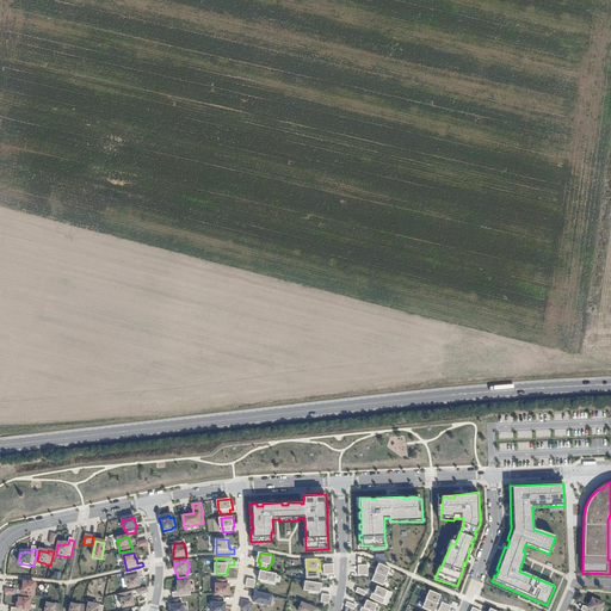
[(377,573),(389,578),(392,568),(381,563),(377,573)]
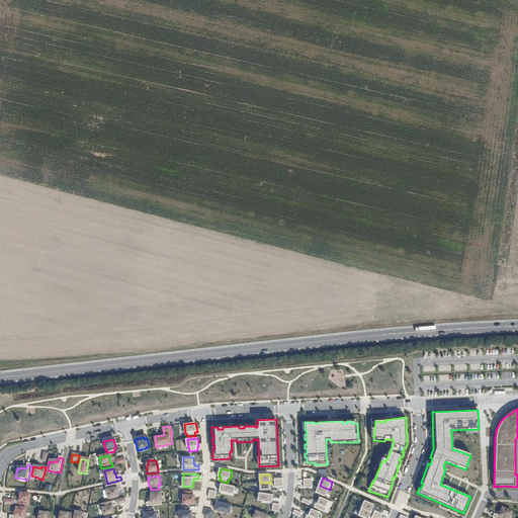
[(275,488),(284,487),(283,479),(275,479),(275,488)]
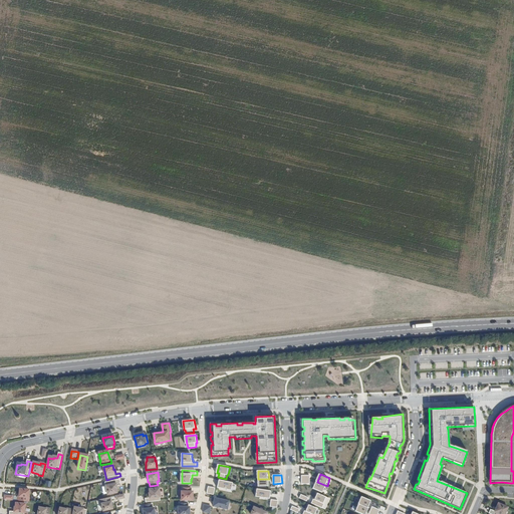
[(302,476),(302,484),(311,484),(311,476),(302,476)]
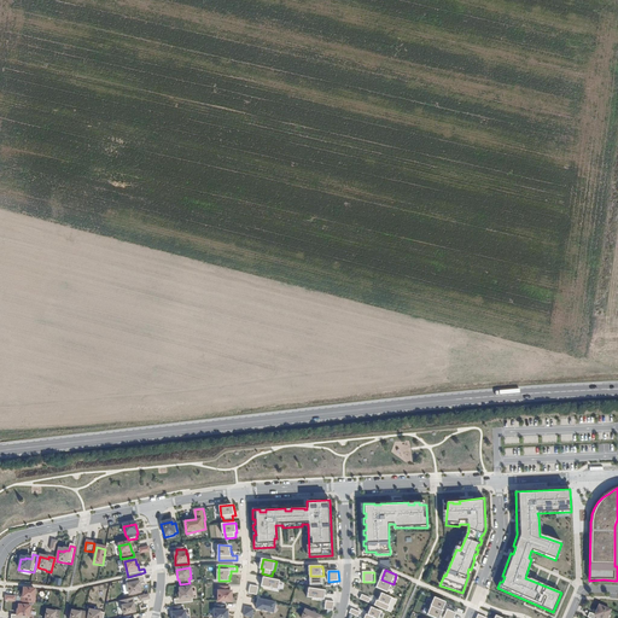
[(324,576),(310,576),(312,586),(324,586),(324,576)]
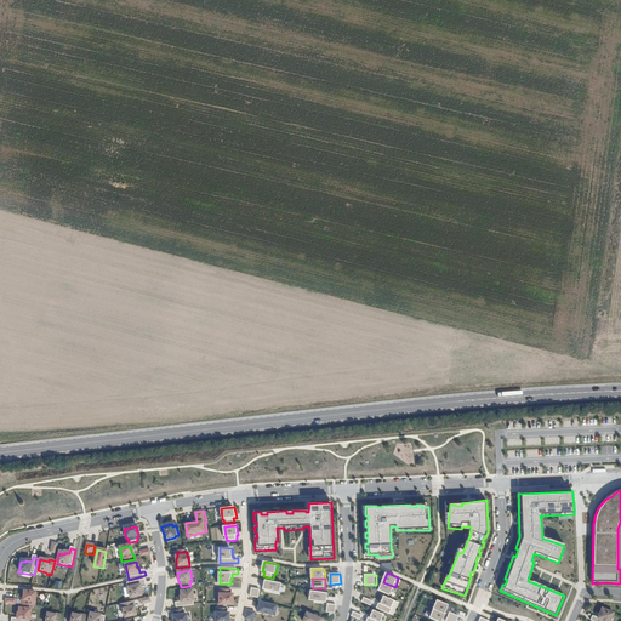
[(283,584),(266,580),(263,591),(281,594),(283,584)]
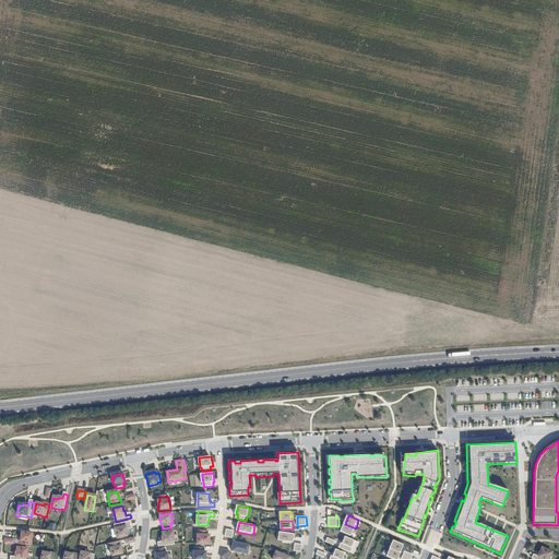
[(127,533),(128,533),(127,527),(131,526),(130,523),(115,526),(118,539),(127,537),(127,533)]
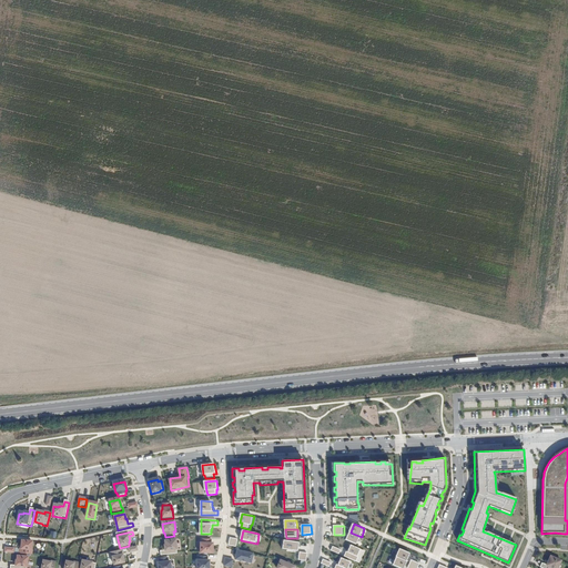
[(362,537),(351,533),(347,540),(357,545),(362,537)]
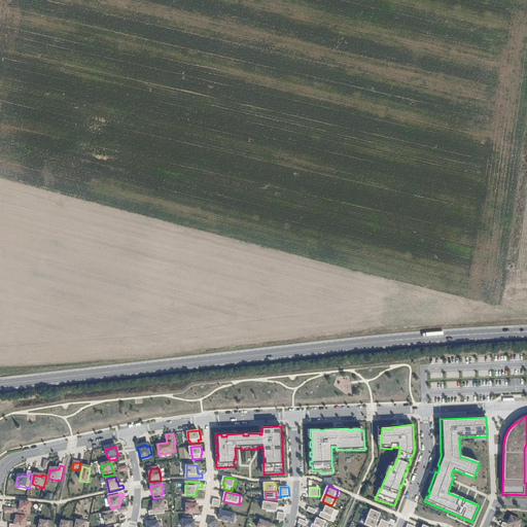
[(187,503),(186,503),(185,514),(200,515),(200,503),(197,503),(197,500),(187,499),(187,503)]
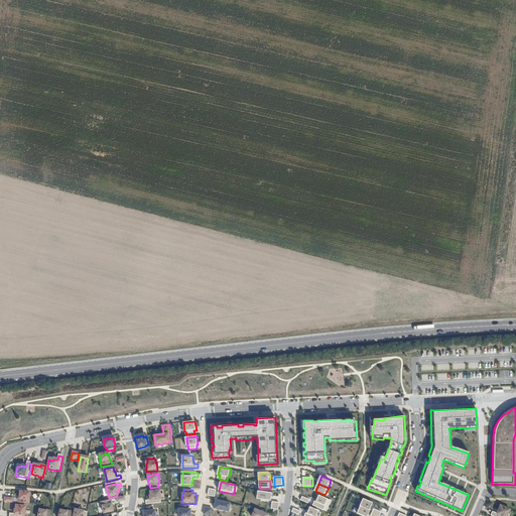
[(217,490),(210,489),(209,496),(215,497),(217,490)]
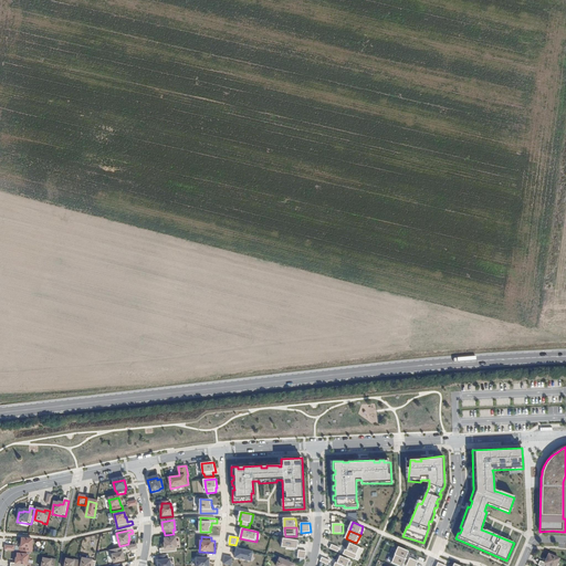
[(299,551),(300,541),(284,538),(283,548),(299,551)]
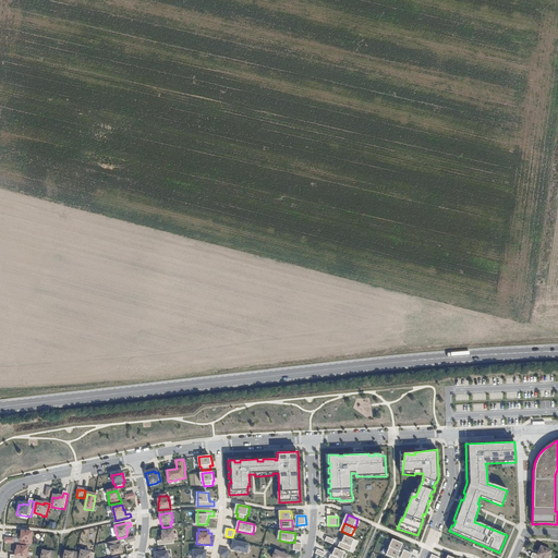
[(162,537),(162,542),(157,543),(158,547),(174,545),(172,532),(162,533),(162,537)]
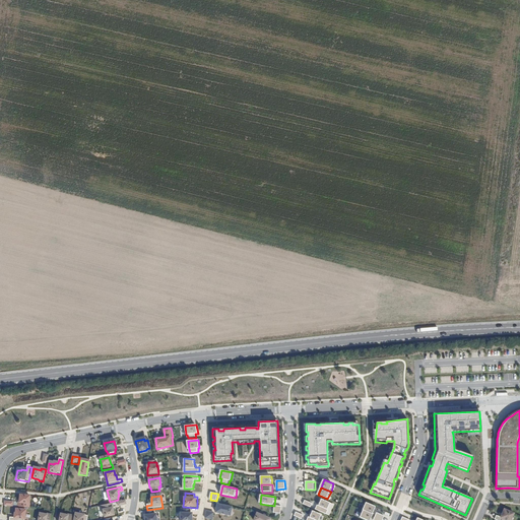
[(20,497),(19,504),(18,504),(17,508),(29,509),(29,505),(28,505),(29,498),(20,497)]
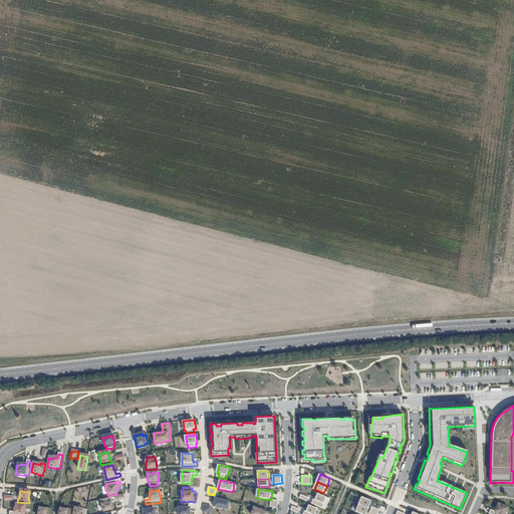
[(312,503),(323,508),(325,504),(324,503),(327,497),(318,493),(315,500),(314,499),(312,503)]
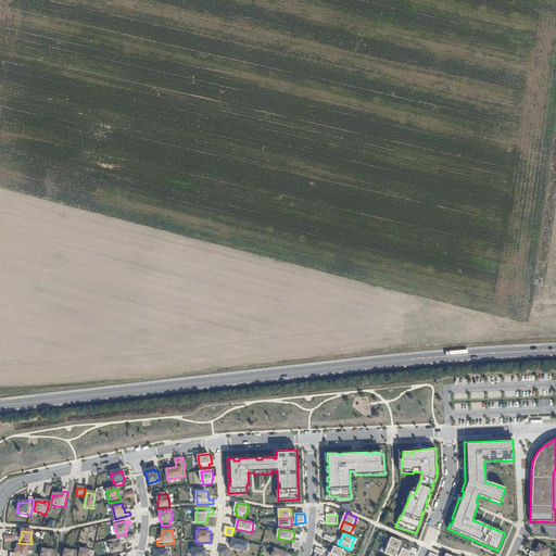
[(390,545),(400,550),(403,542),(393,538),(390,545)]
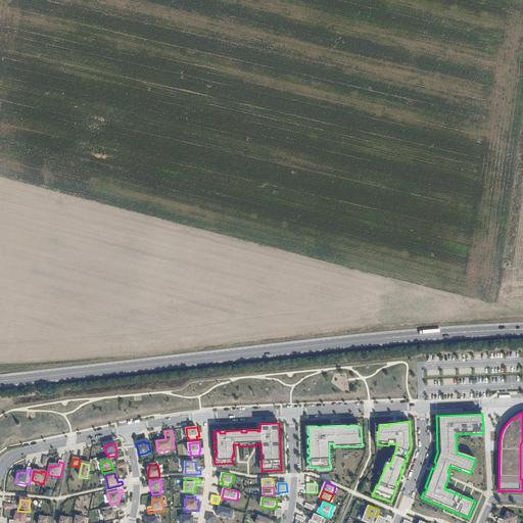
[(235,510),(219,507),(218,516),(233,519),(235,510)]
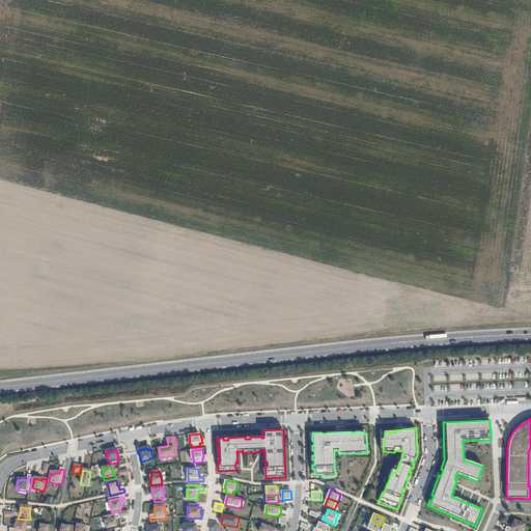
[(116,527),(114,520),(115,520),(114,515),(103,518),(104,523),(105,522),(107,529),(116,527)]
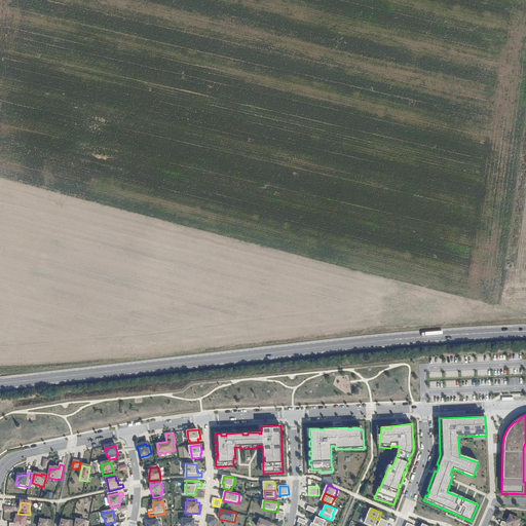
[(184,519),(183,519),(183,525),(195,525),(196,519),(193,519),(193,516),(184,515),(184,519)]
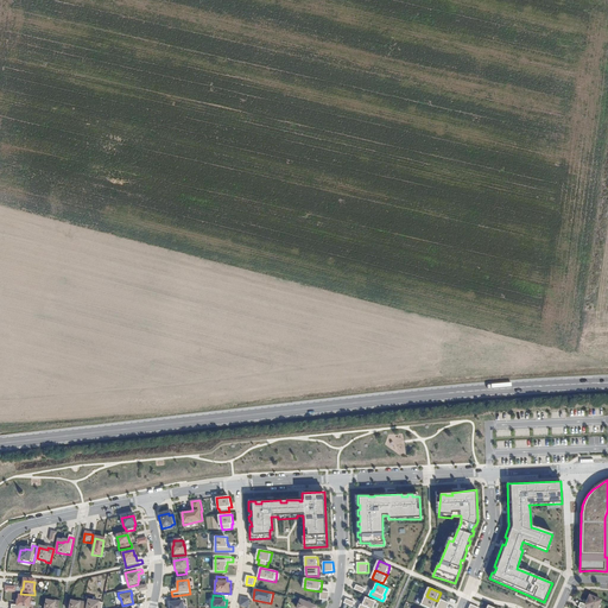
[(578,603),(576,607),(578,607),(595,607),(599,600),(587,595),(582,605),(578,603)]
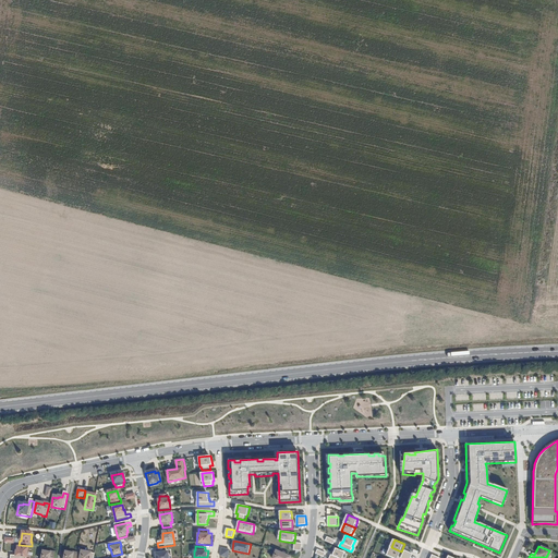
[(157,557),(168,557),(168,552),(167,552),(166,547),(157,548),(158,553),(156,553),(157,557)]
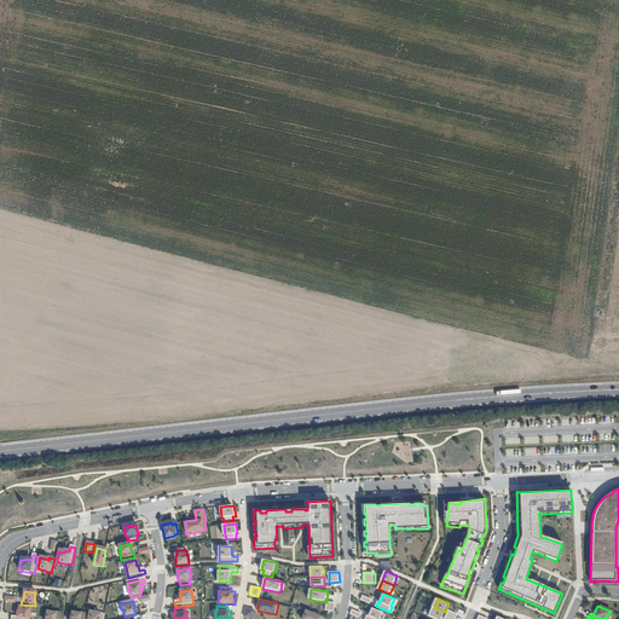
[(441,618),(445,612),(434,607),(429,615),(437,618),(441,618)]
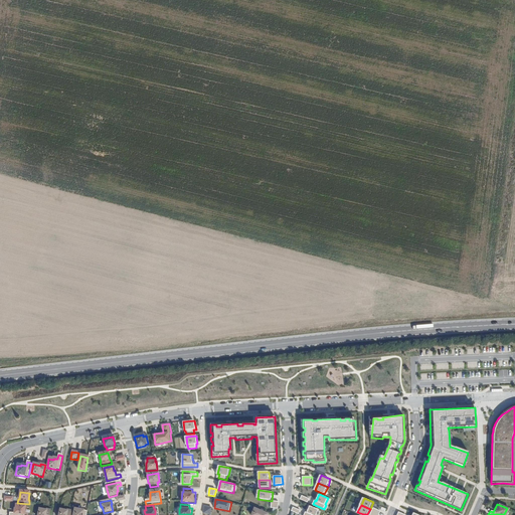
[(24,514),(25,507),(16,506),(15,510),(14,510),(14,514),(10,514),(9,514),(24,514)]
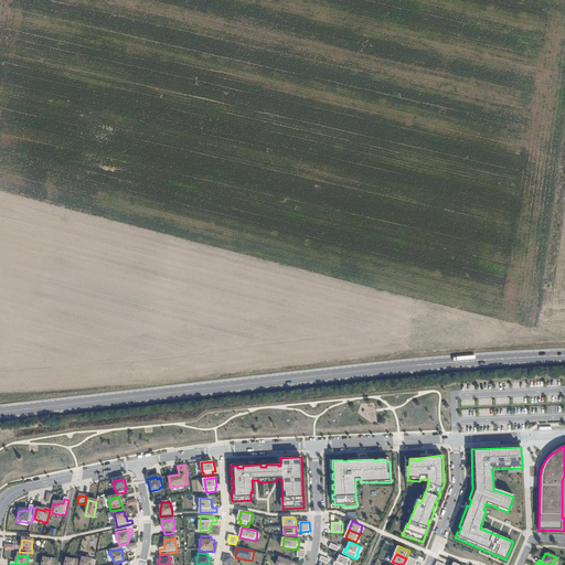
[(223,564),(232,564),(233,557),(225,555),(223,564)]
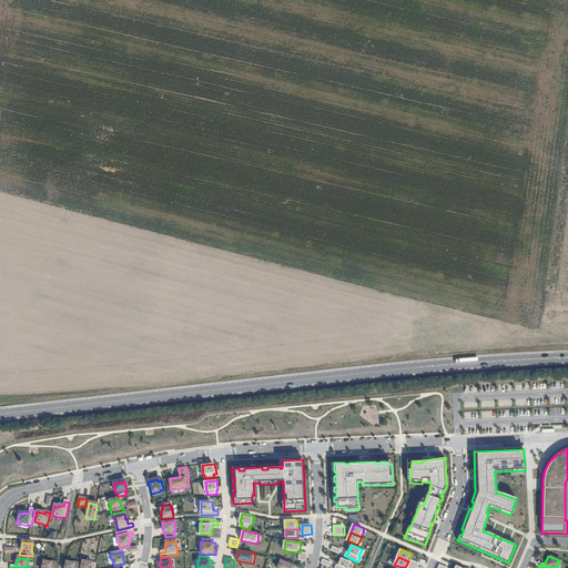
[(348,567),(352,563),(342,558),(340,565),(338,565),(336,567),(348,567)]
